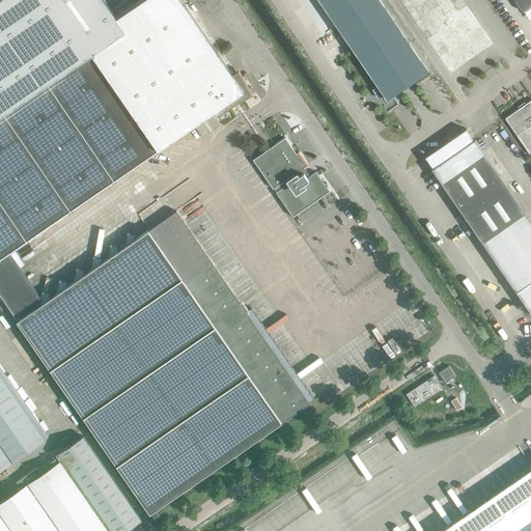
[(0,0),(0,295),(17,319),(43,302),(36,292),(16,262),(8,252),(45,226),(52,222),(88,197),(95,192),(132,167),(139,162),(158,149),(214,111),(244,89),(182,0),(140,0),(116,17),(104,0),(0,0)]
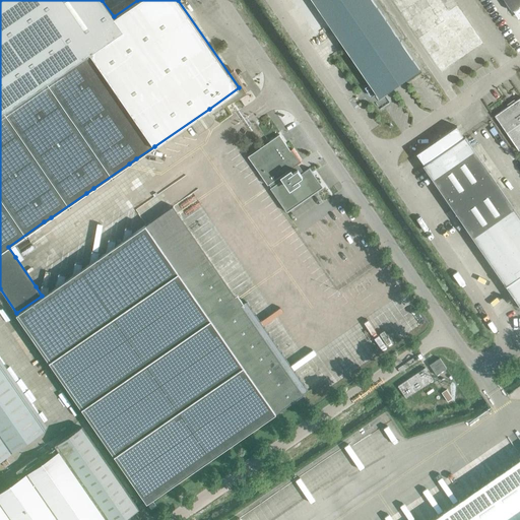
[(312,0),(358,66),(355,67),(369,85),(365,87),(370,95),(375,91),(379,96),(393,87),(402,80),(419,69),(372,0),(312,0)]
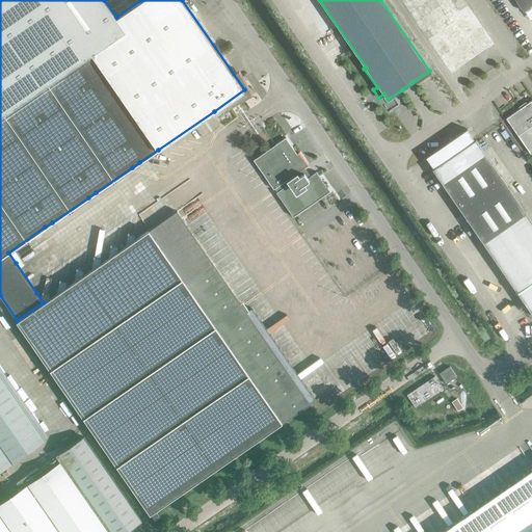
[(531,0),(516,0),(523,8),(531,1),(531,0)]
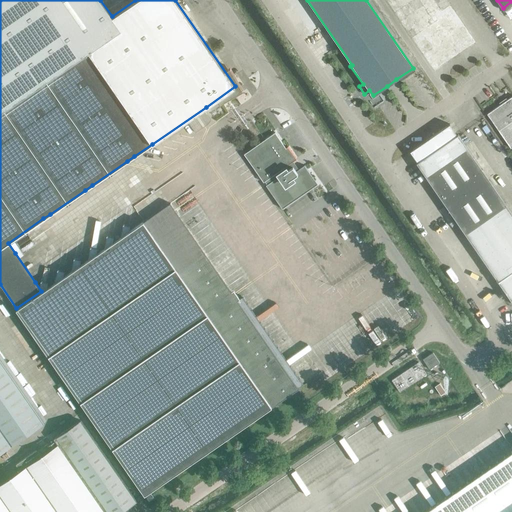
[(511,96),(487,113),(511,148),(511,146),(511,96)]
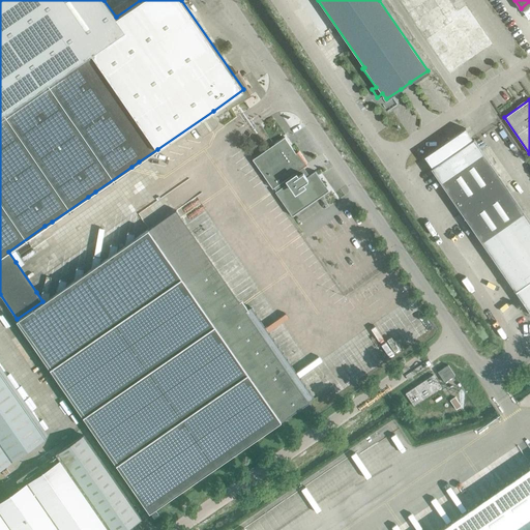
[(433,167),(432,168),(529,306),(529,216),(474,138),(473,139),(466,127),(424,155),(433,167)]
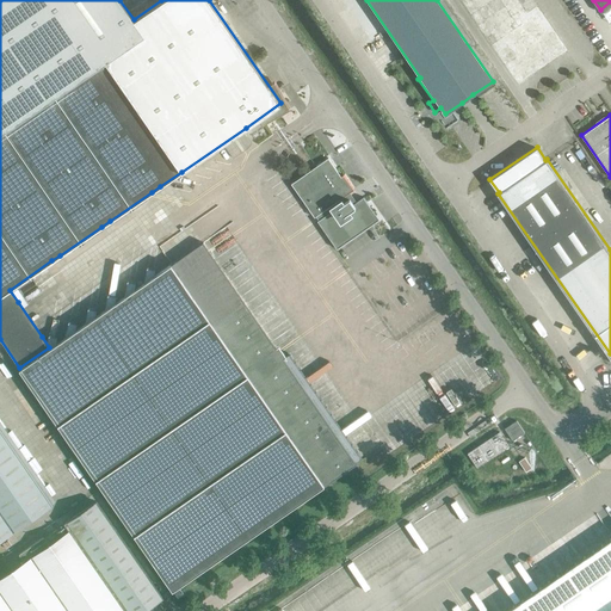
[(315,217),(319,215),(321,218),(319,221),(338,248),(372,226),(370,223),(376,218),(369,209),(371,207),(364,197),(355,204),(351,198),(349,201),(345,197),(355,190),(345,174),(341,177),(329,158),(291,184),(315,217)]
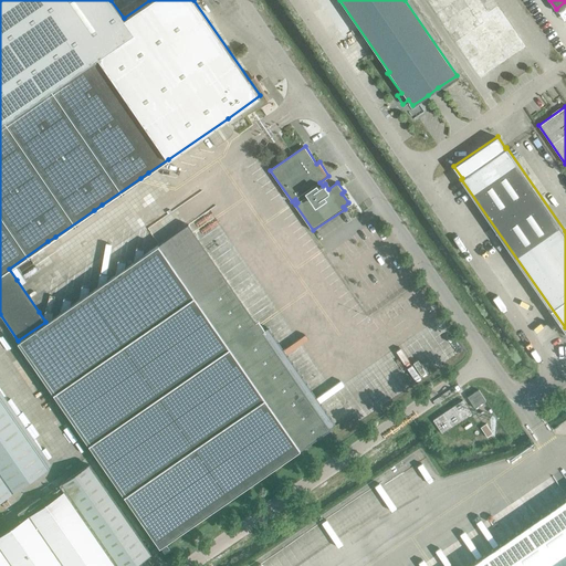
[(45,322),(18,341),(160,547),(331,430),(188,224),(45,322)]
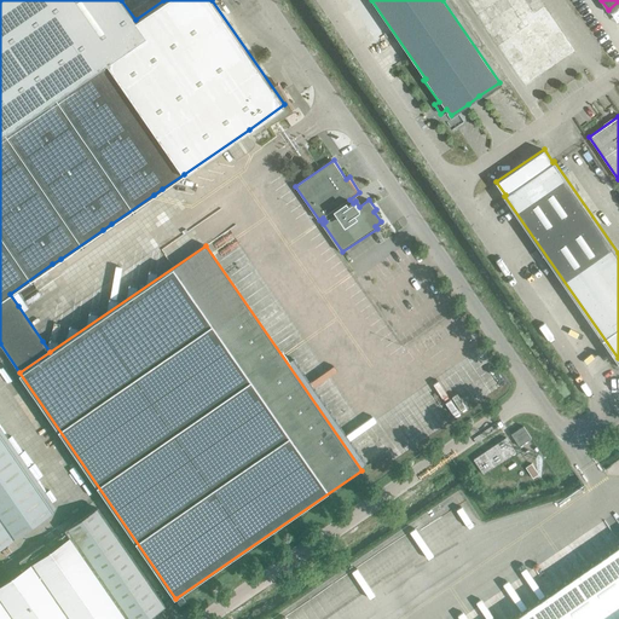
[(522,443),(534,434),(526,422),(515,431),(522,443)]
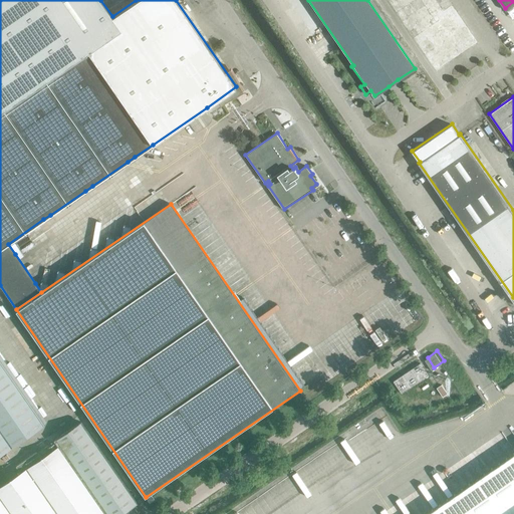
[(423,360),(414,366),(396,378),(404,391),(430,372),(423,360)]
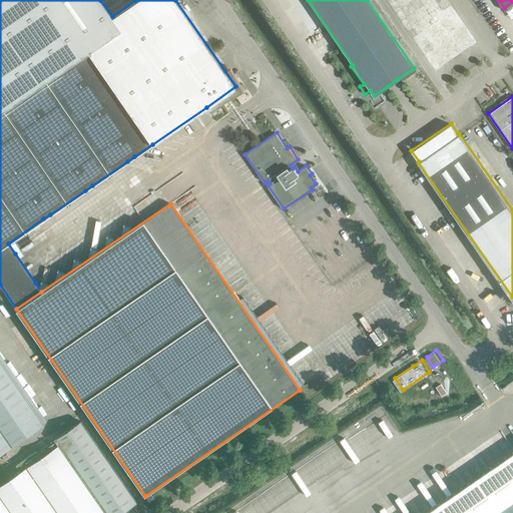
[(0,452),(42,423),(0,362),(0,452)]
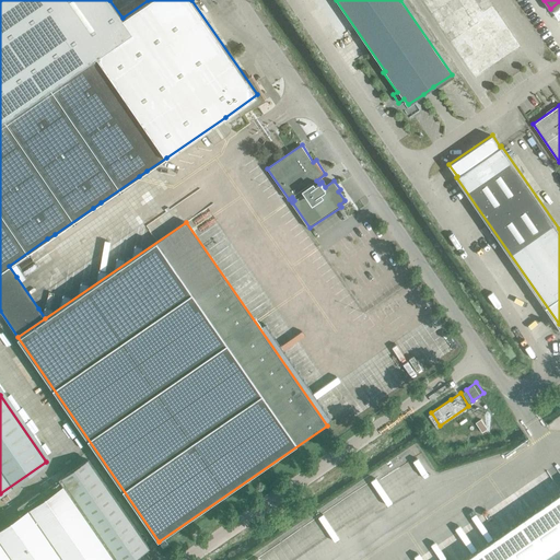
[(481,432),(487,429),(480,419),(475,422),(481,432)]
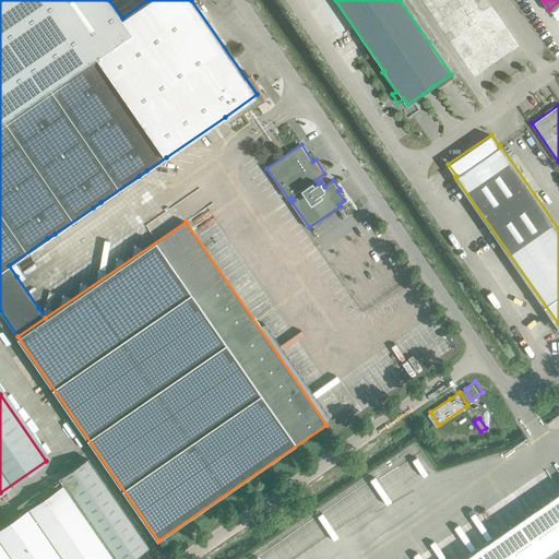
[(0,558),(128,558),(144,548),(147,546),(87,459),(59,479),(63,486),(18,518),(15,514),(9,519),(12,522),(0,530),(0,558)]
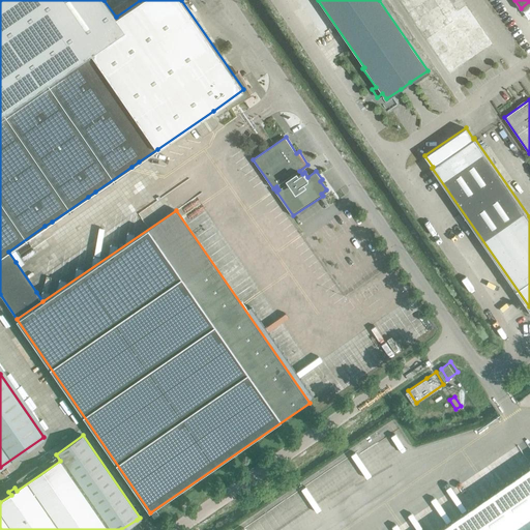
[(529,529),(529,464),(433,529),(529,529)]
